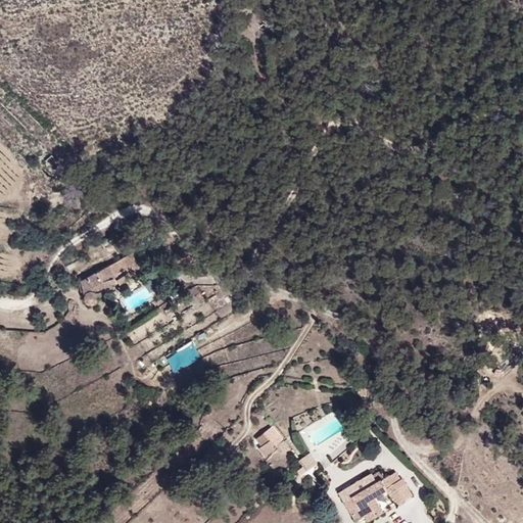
[(151,277),(135,254),(73,288),(104,311),(151,277)]
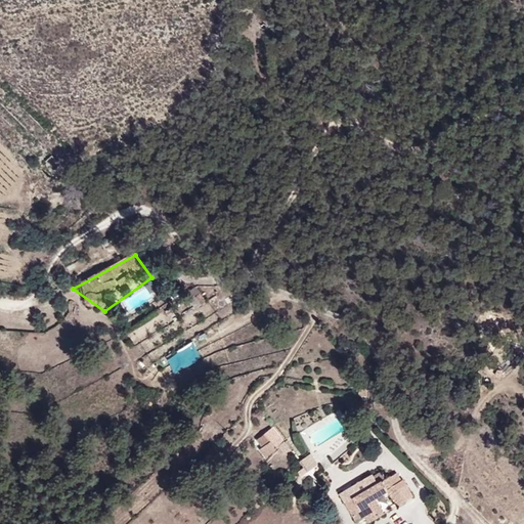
[(181,356),(197,348),(193,342),(177,350),(181,356)]
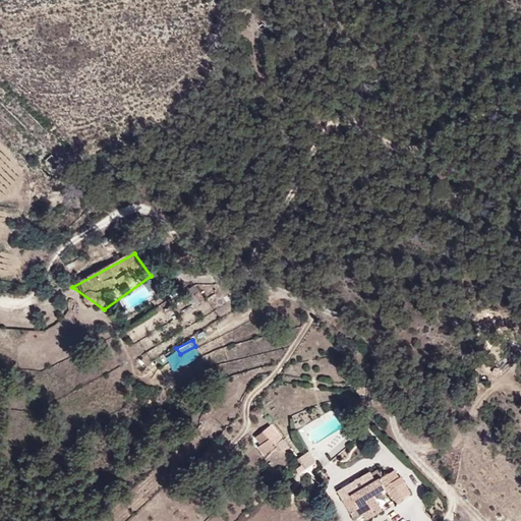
[(332,409),(297,429),(314,460),(349,441),(332,409)]
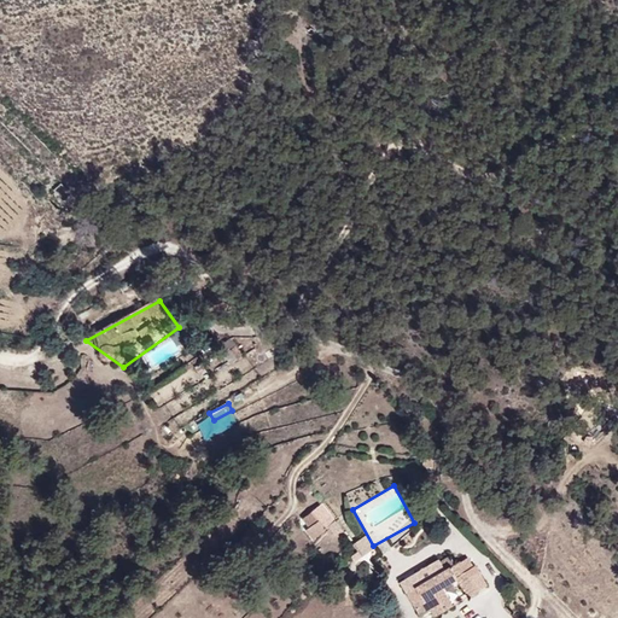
[(344,531),(322,503),(302,519),(309,526),(304,530),(313,541),(328,529),(336,537),(344,531)]
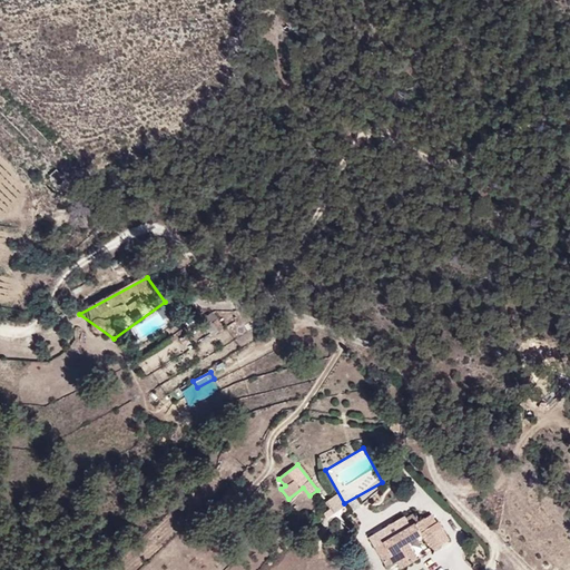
[(323,470),(315,475),(327,495),(335,490),(323,470)]
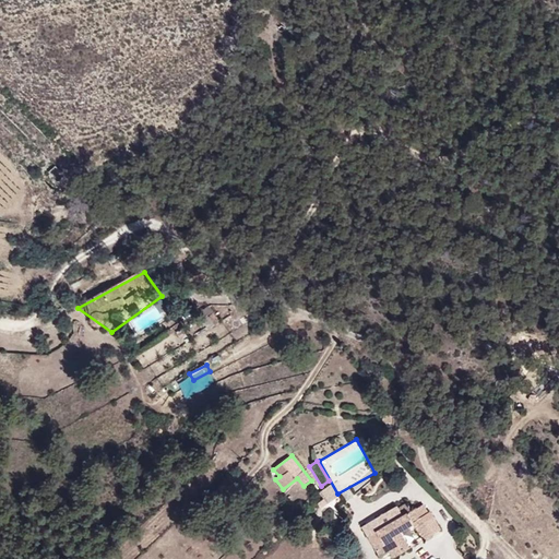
[(329,504),(340,496),(331,485),(320,494),(329,504)]
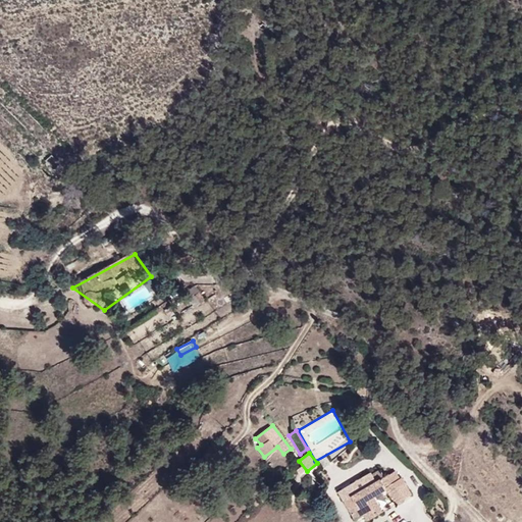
[(373,521),(415,494),(400,466),(344,496),(359,521),(373,521)]
